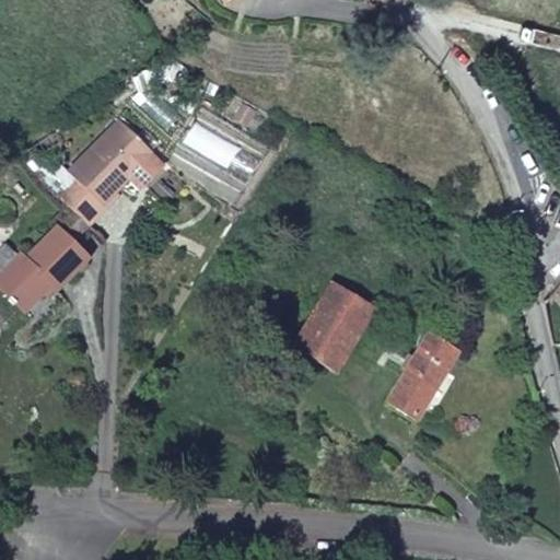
[(101,199),(149,149),(117,118),(68,170),(74,175),(101,199)]
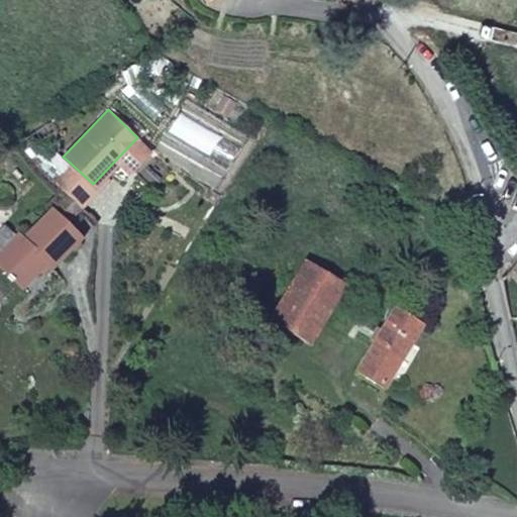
[(148,147),(137,137),(117,159),(128,170),(148,147)]
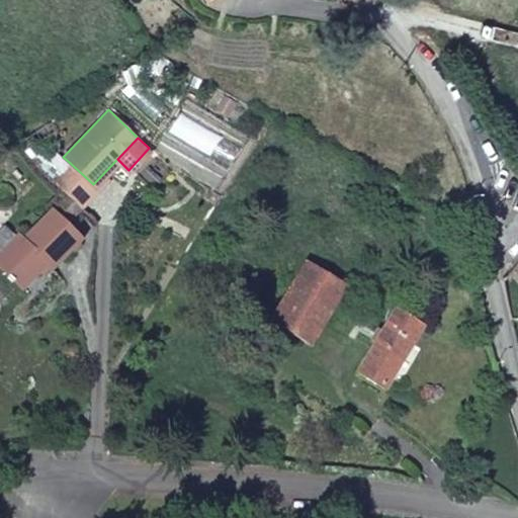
[(94,186),(93,184),(69,162),(52,180),(66,194),(77,204),(94,186)]
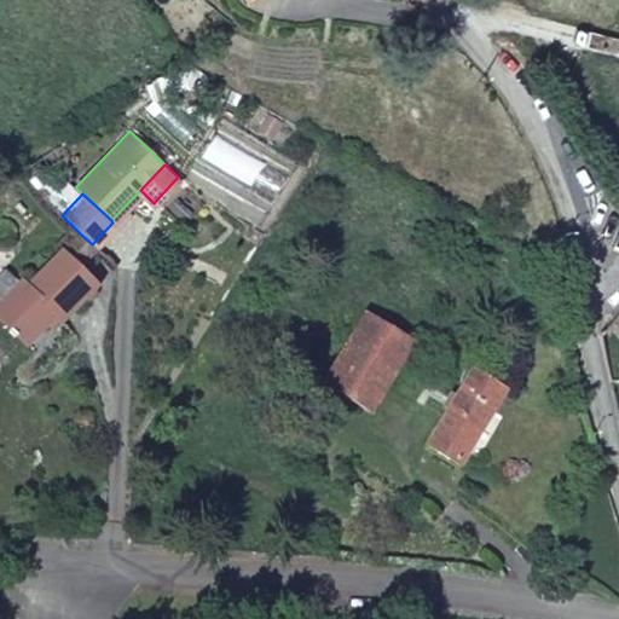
[(79,232),(62,249),(75,261),(92,244),(79,232)]
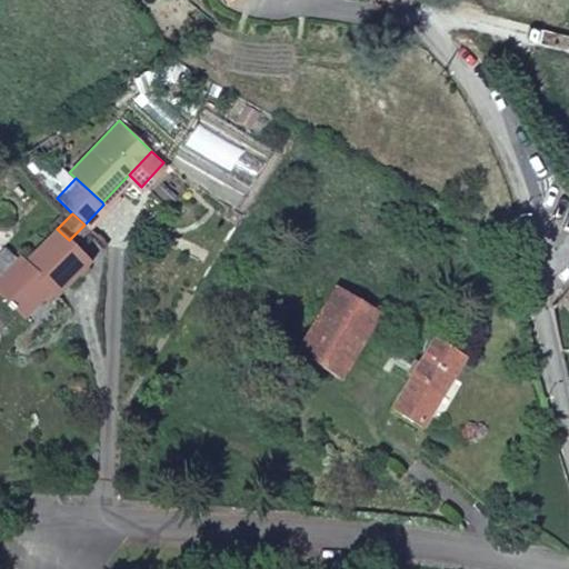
[(0,268),(0,290),(25,315),(50,287),(56,292),(89,259),(69,240),(57,229),(27,259),(18,250),(13,255),(0,268)]
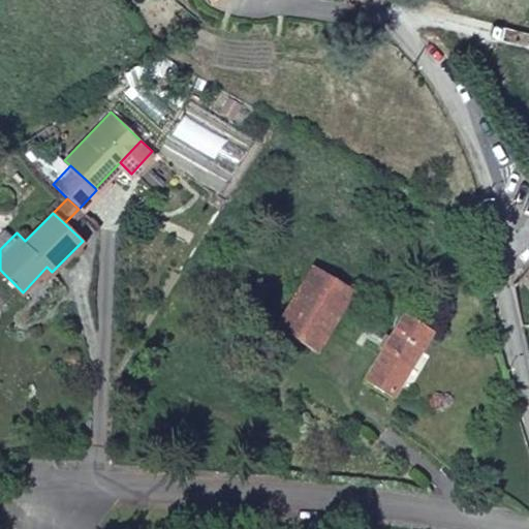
[(0,249),(12,237),(0,225),(0,249)]
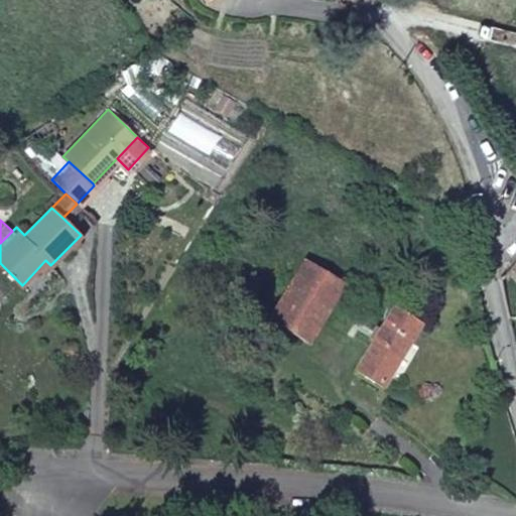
[(305,259),(270,317),(310,343),(346,284),(305,259)]
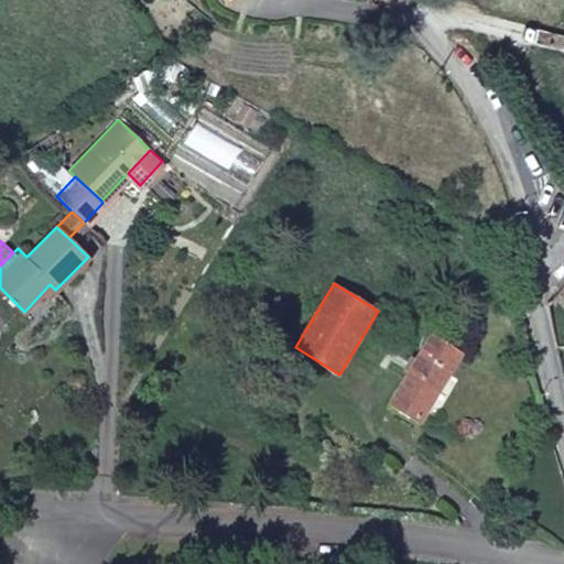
[(388,405),(421,425),(463,356),(431,336),(388,405)]
